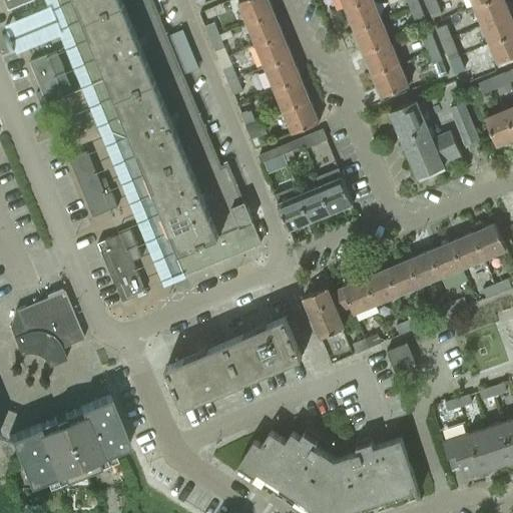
[(4,0),(8,8),(9,10),(18,6),(28,2),(33,0),(32,0),(4,0)]
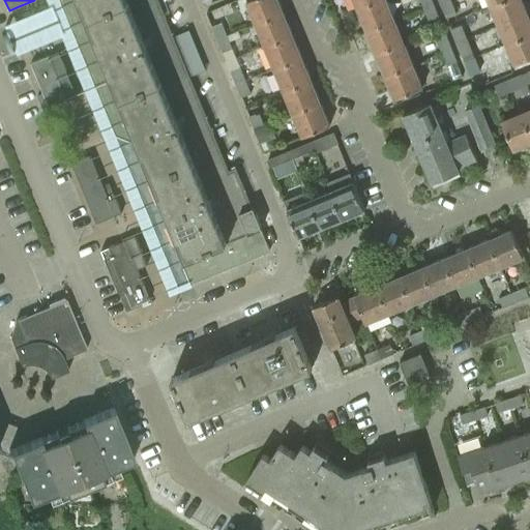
[(133,142),(190,283),(268,251),(270,249),(261,228),(262,228),(254,206),(252,207),(236,167),(229,170),(157,0),(60,0),(66,15),(116,135),(133,142)]
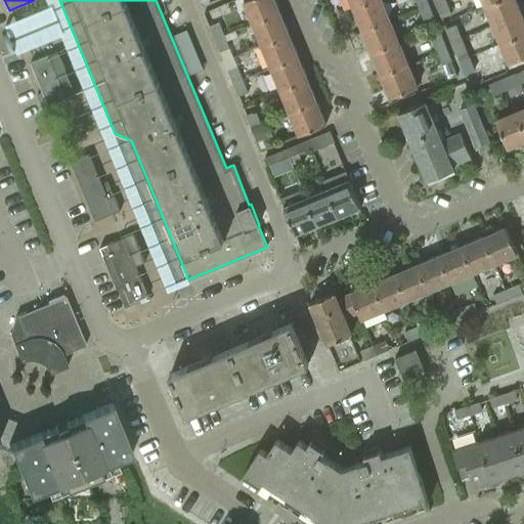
[(245,0),(244,0),(253,22),(279,10),(274,0),(245,0)]
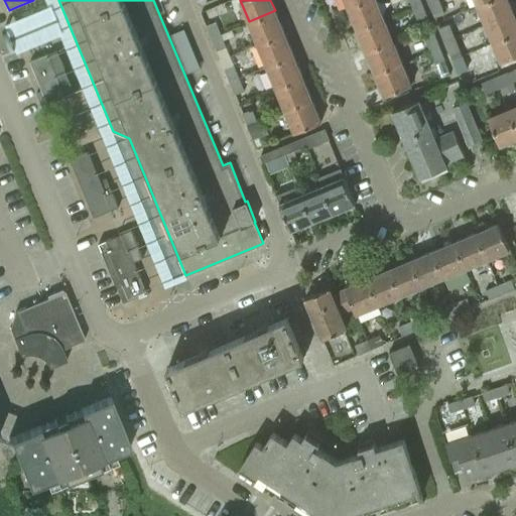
[(383,18),(375,0),(365,0),(348,7),(357,28),(383,18)]
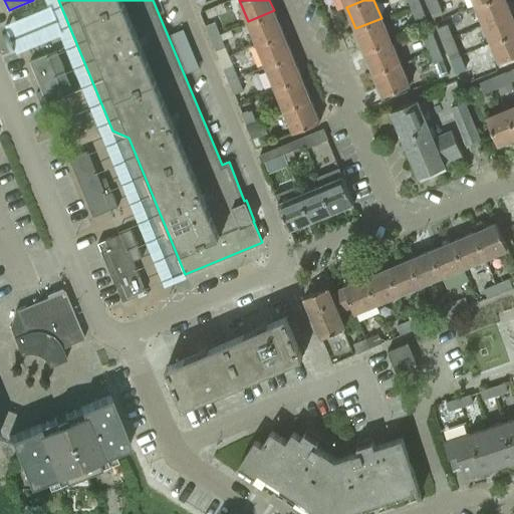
[(438,0),(435,0),(428,3),(433,16),(443,12),(438,0)]
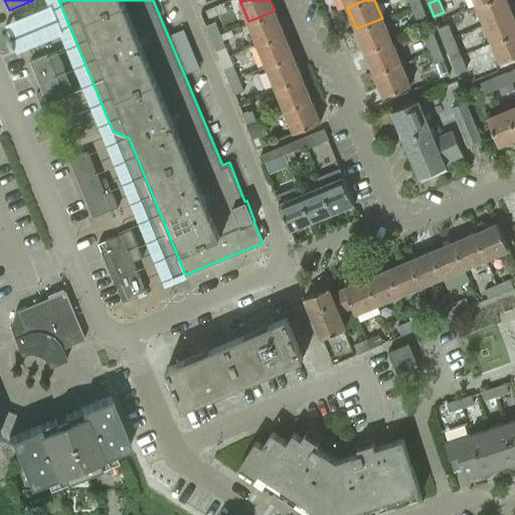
[(484,0),(477,3),(485,22),(511,11),(506,0),(484,0)]
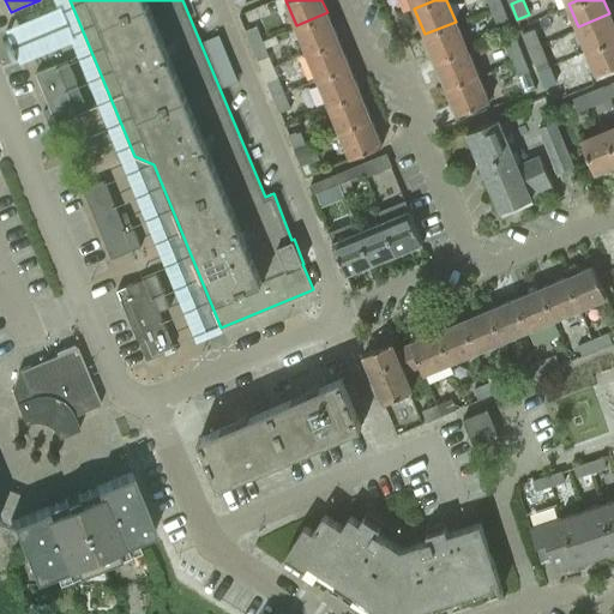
[(507,18),(501,4),(491,8),(497,23),(507,18)]
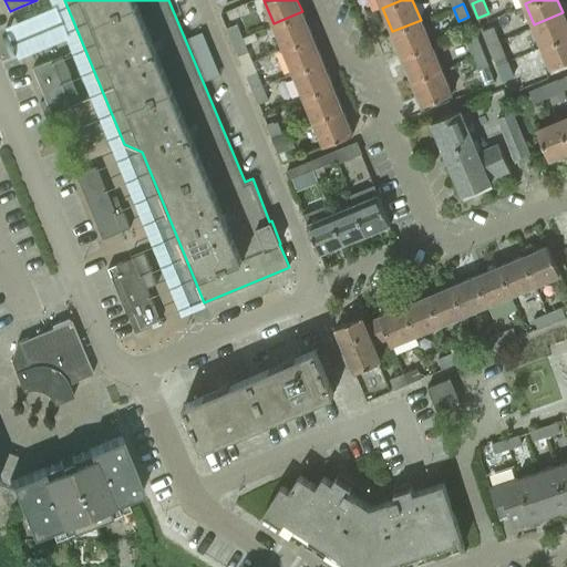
[(57,6),(8,27),(13,40),(22,59),(71,37),(63,19),(57,6)]
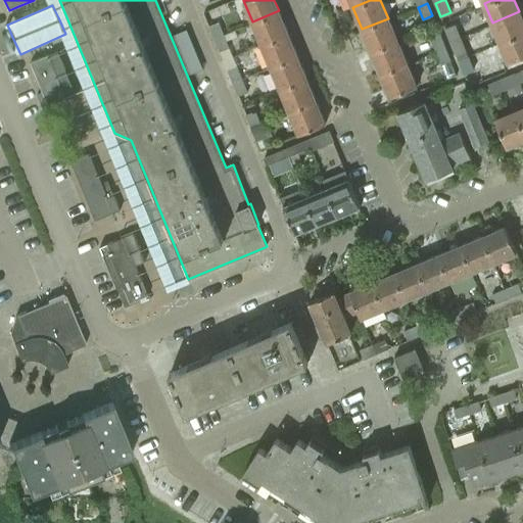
[(288,33),(279,10),(252,21),(262,44),(288,33)]
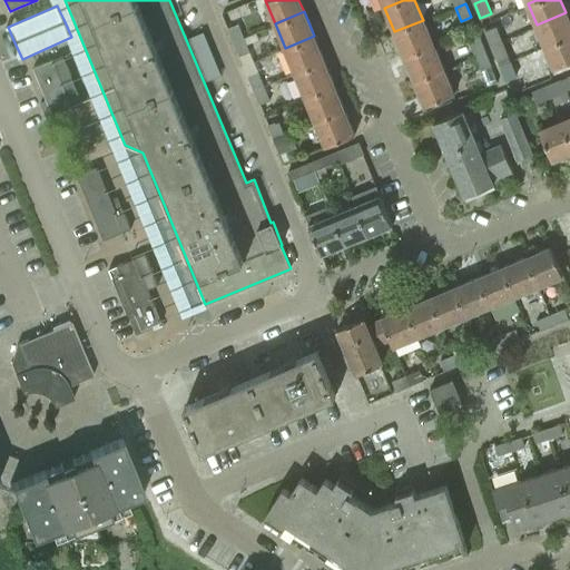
[(537,25),(546,45),(569,35),(569,23),(566,12),(537,25)]
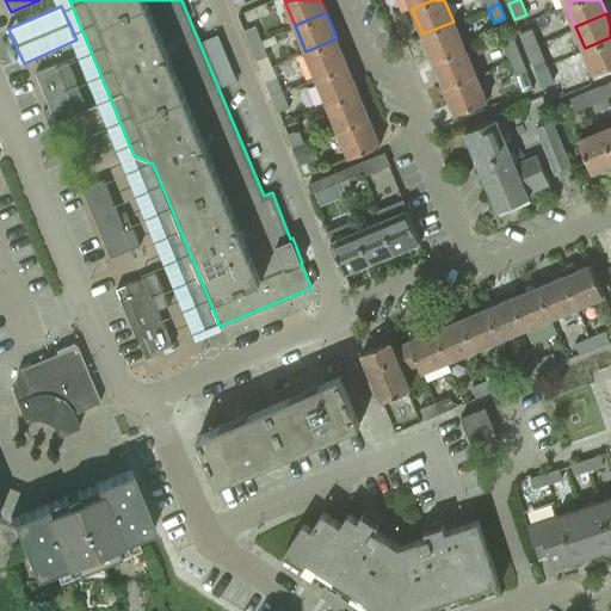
[(464,47),(454,22),(423,34),(433,60),(464,47)]
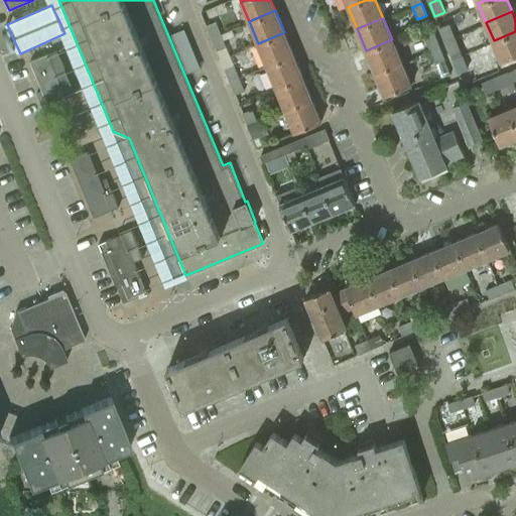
[(206,24),(212,37),(221,33),(216,20),(206,24)]
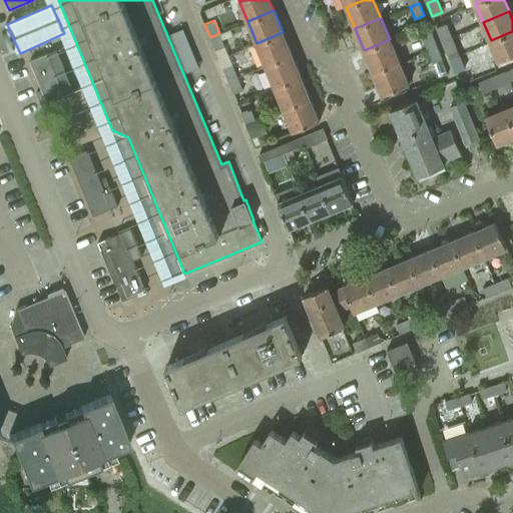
[(442,40),(452,36),(447,23),(437,27),(442,40)]
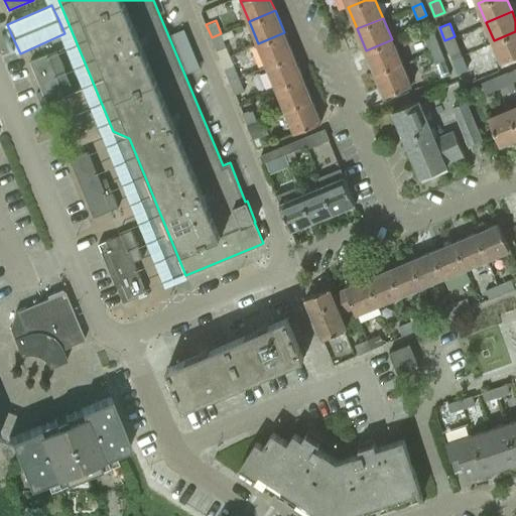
[(515,54),(515,31),(494,40),(502,61),(515,54)]
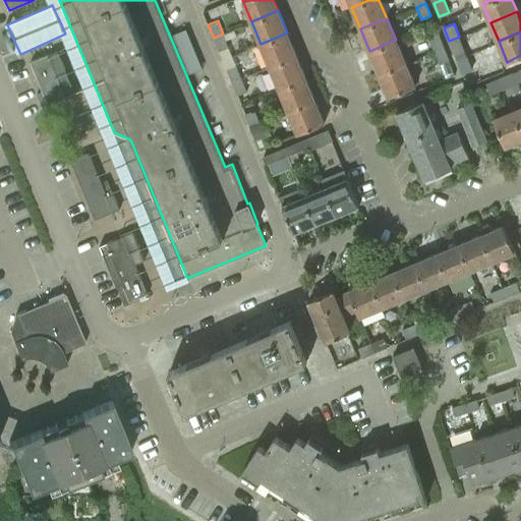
[(296,55),(287,33),(261,44),(270,66),(296,55)]
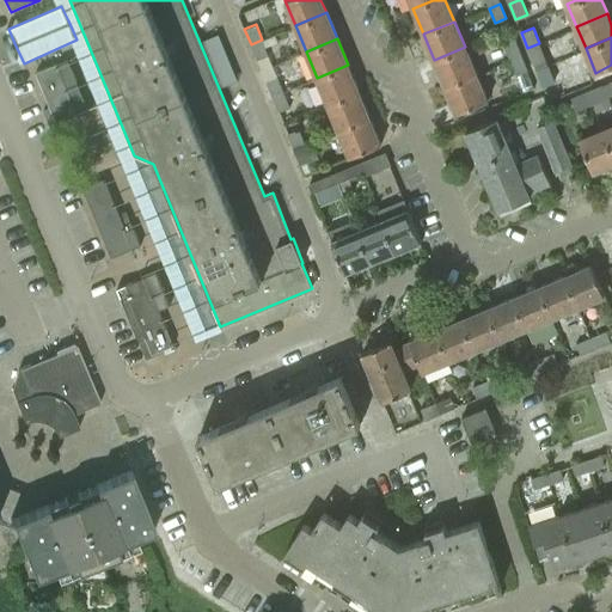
[(268,56),(262,40),(251,44),(257,60),(268,56)]
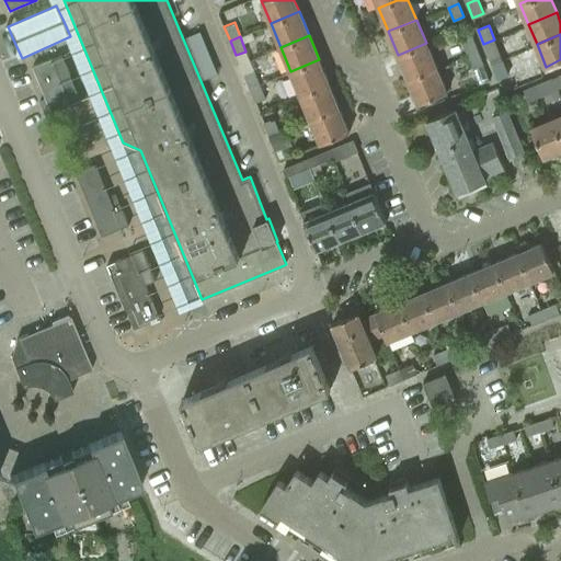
[(461,42),(468,55),(478,50),(472,37),(461,42)]
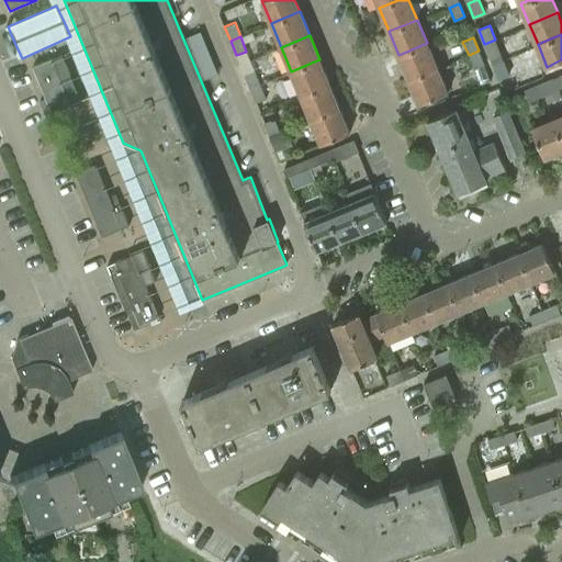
[(495,40),(484,44),(491,58),(501,54),(495,40)]
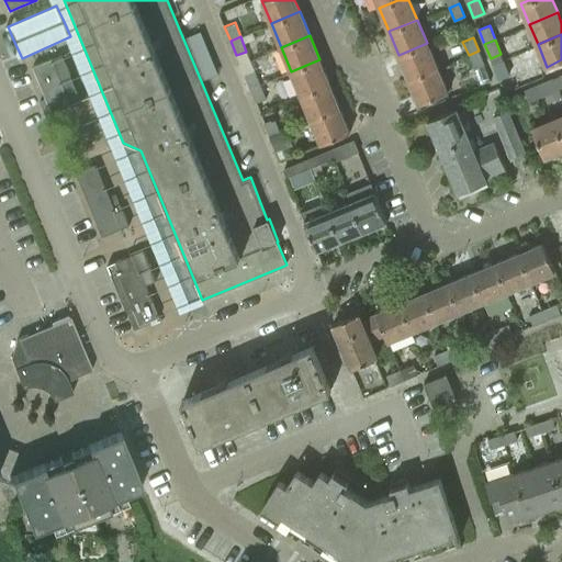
[(437,67),(427,43),(398,55),(408,79),(437,67)]
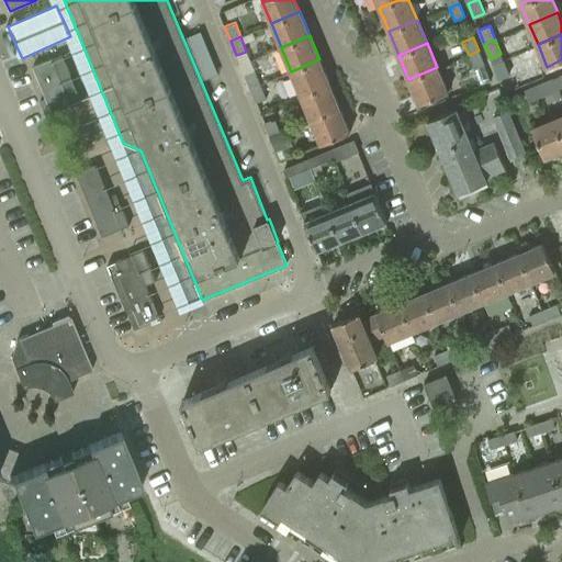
[(484,65),(479,51),(469,55),(474,69),(484,65)]
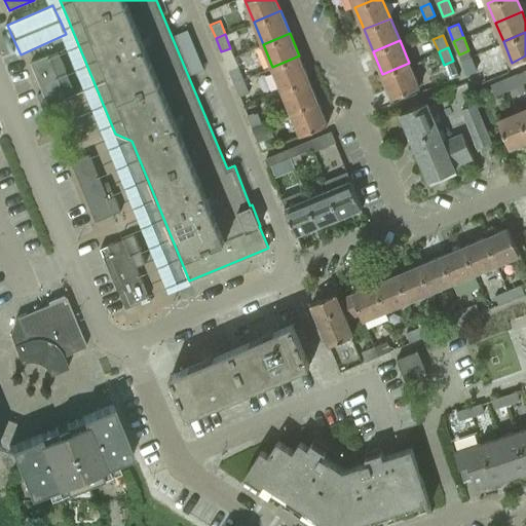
[(37,95),(44,112),(59,106),(59,104),(76,96),(58,51),(31,63),(43,92),(37,95)]
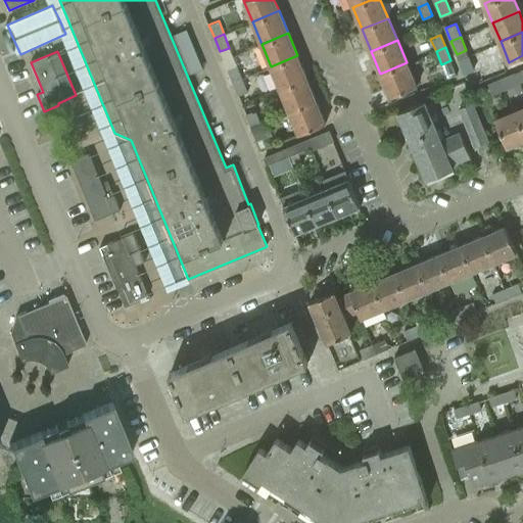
[(306,78),(297,55),(271,66),(280,89),(306,78)]
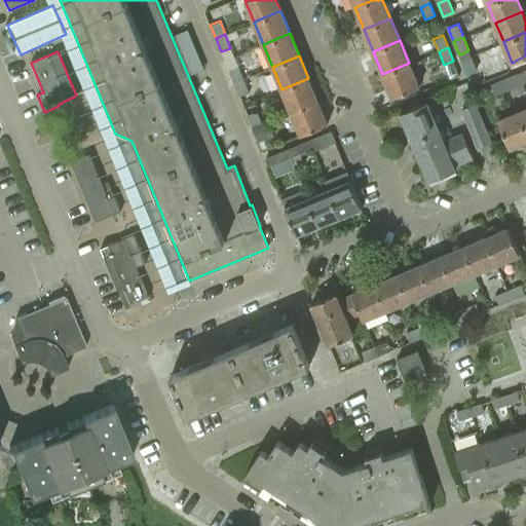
[(466,73),(477,69),(472,55),(461,60),(466,73)]
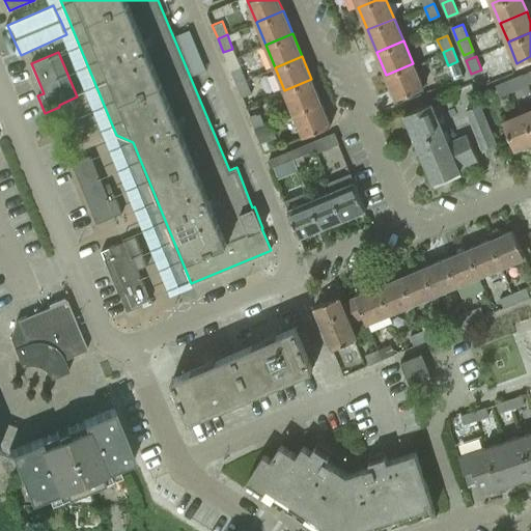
[(413,63),(386,75),(395,99),(423,87),(413,63)]
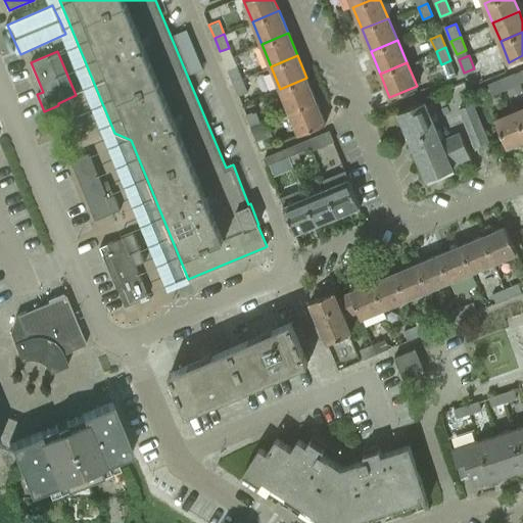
[(228,70),(233,83),(242,79),(237,66),(228,70)]
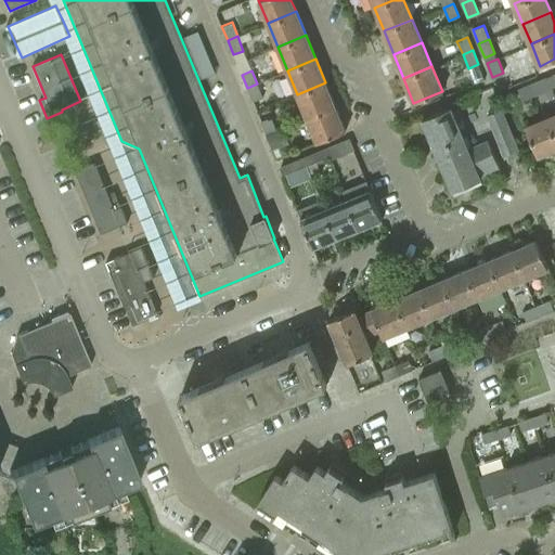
[(546,77),(532,82),(537,93),(551,88),(546,77)]
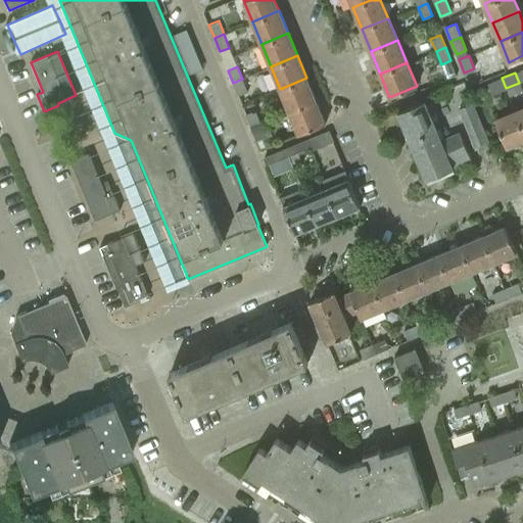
[(289,111),(316,100),(306,78),(280,89),(289,111)]
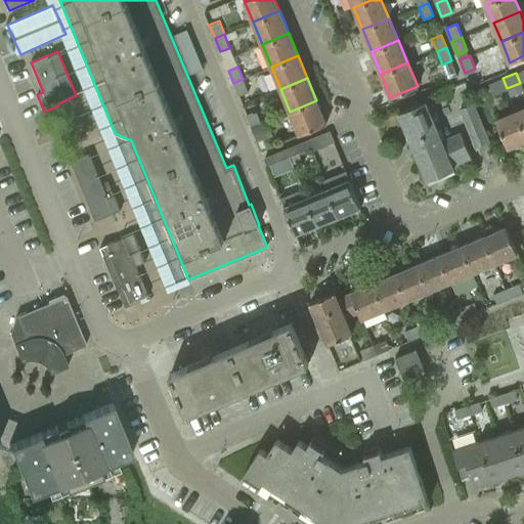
[(493,94),(507,88),(503,78),(489,84),(493,94)]
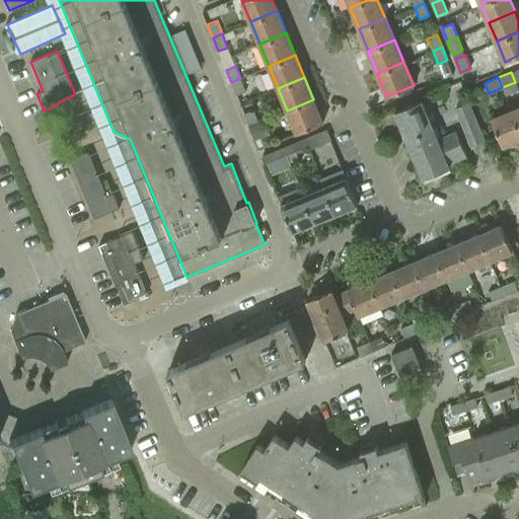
[(245,91),(240,78),(231,82),(236,95),(245,91)]
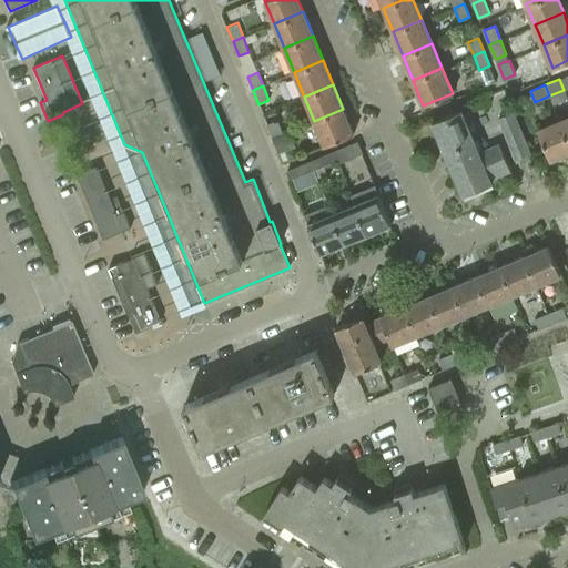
[(354,134),(343,109),(314,121),(324,145),(354,134)]
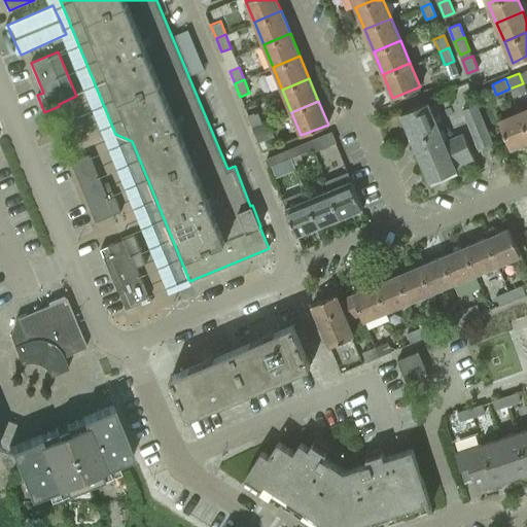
[(401,112),(411,137),(426,131),(428,135),(440,131),(428,102),(401,112)]
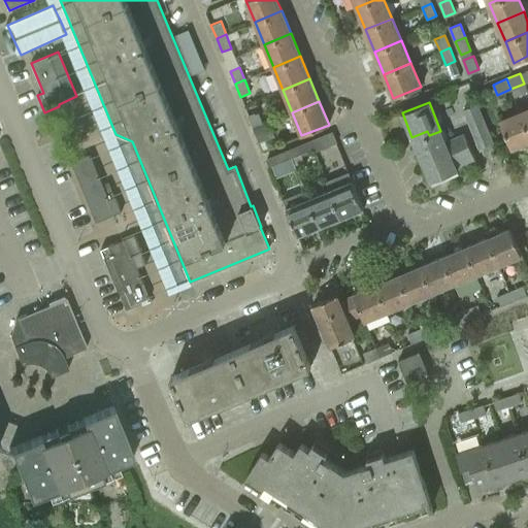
[(463,108),(467,120),(481,113),(475,102),(463,108)]
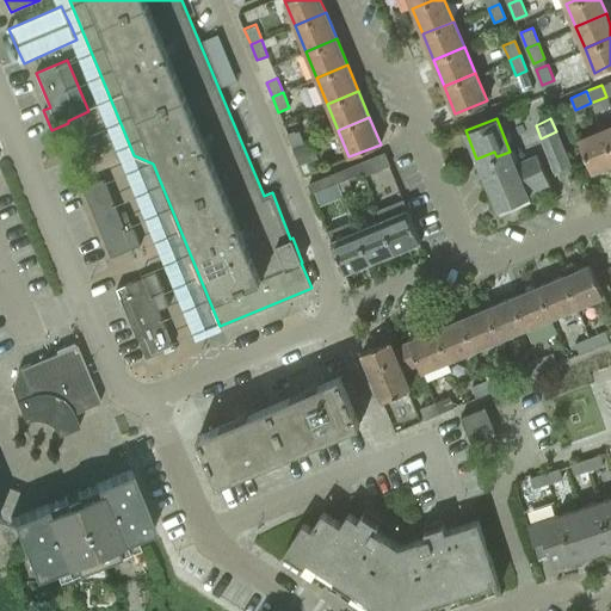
[(288,134),(294,149),(304,144),(298,129),(288,134)]
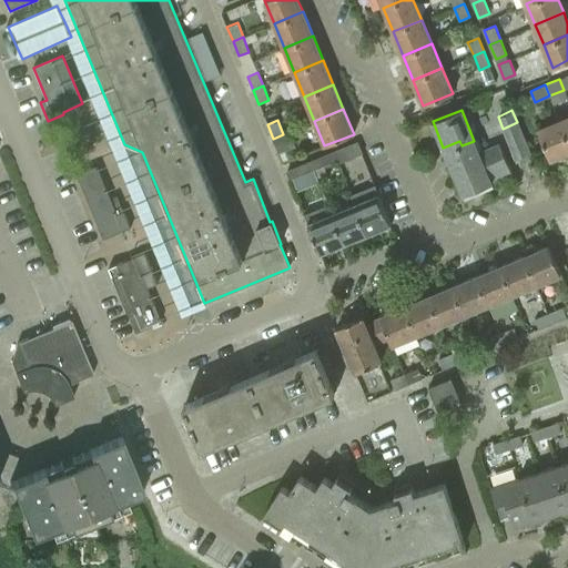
[(550,159),(567,151),(567,139),(560,121),(538,130),(550,159)]
